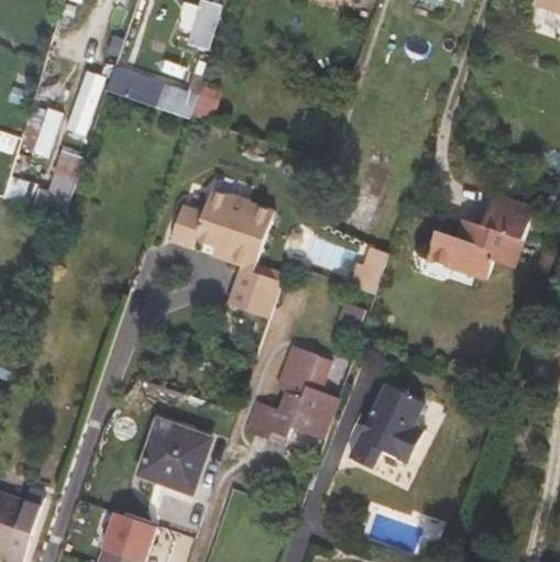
[(177,23),(193,28),(188,42),(208,47),(220,2),(212,0),(200,0),(199,3),(187,0),(184,0),(177,23)]
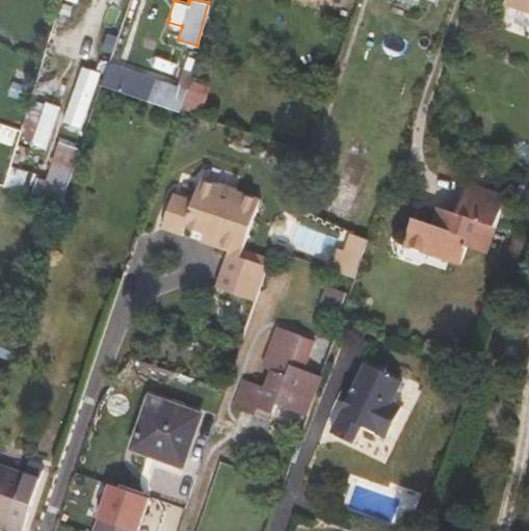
[(158,80),(107,62),(100,86),(150,104),(158,80)]
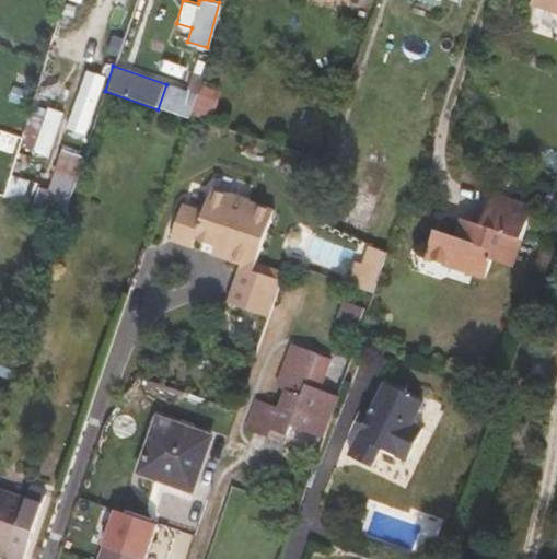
[(84,132),(105,74),(86,68),(67,126),(84,132)]
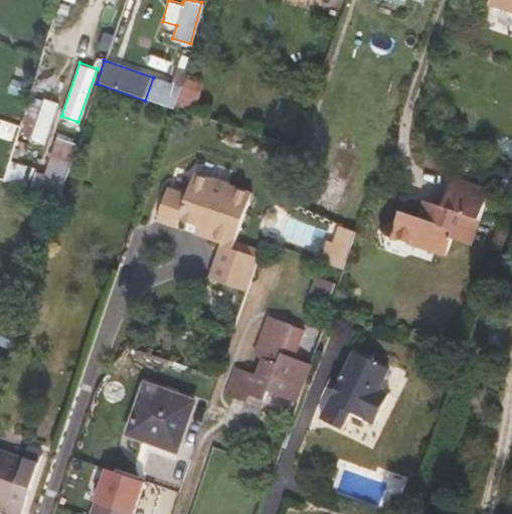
[(179,86),(153,77),(145,101),(171,110),(173,105),(179,86)]
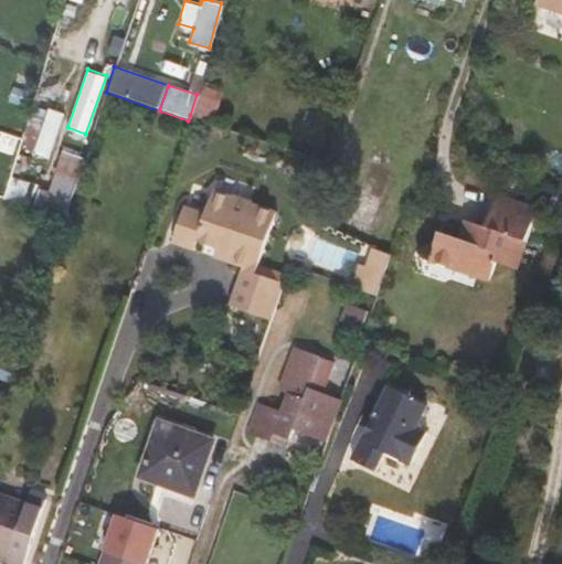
[(394,153),(373,146),(357,191),(379,199),(394,153)]
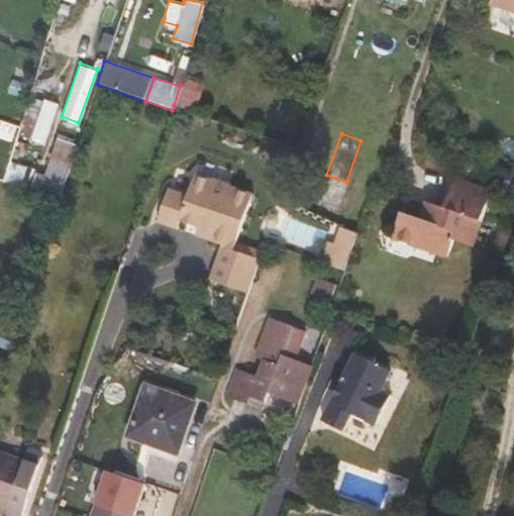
[(57,136),(44,173),(36,170),(30,186),(59,196),(77,142),(57,136)]
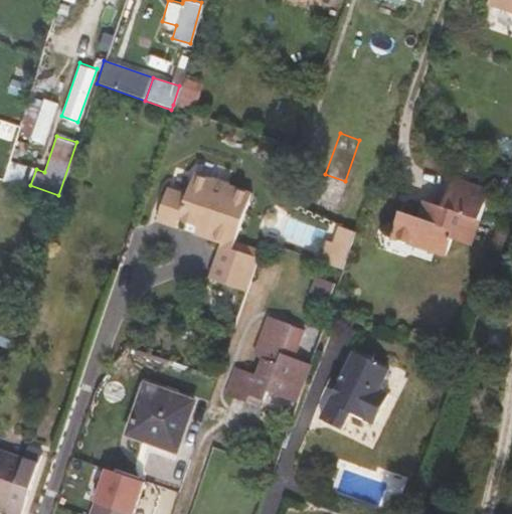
[(487,187),(450,174),(440,203),(422,196),(416,213),(397,207),(388,232),(443,251),(449,234),(468,241),(487,187)]
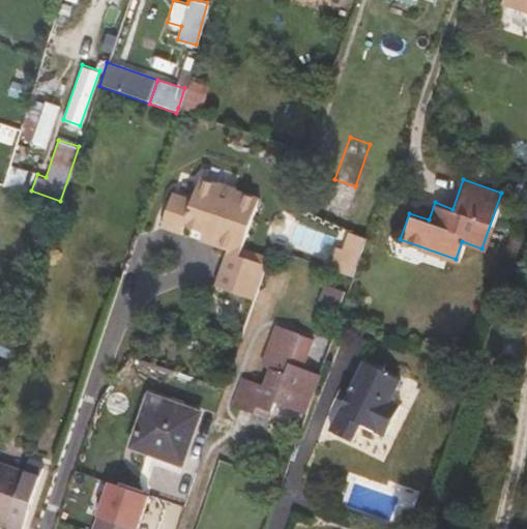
[(171,196),(163,222),(202,235),(201,237),(227,246),(239,251),(257,200),(233,192),(234,190),(215,184),(215,185),(198,180),(191,202),(171,196)]
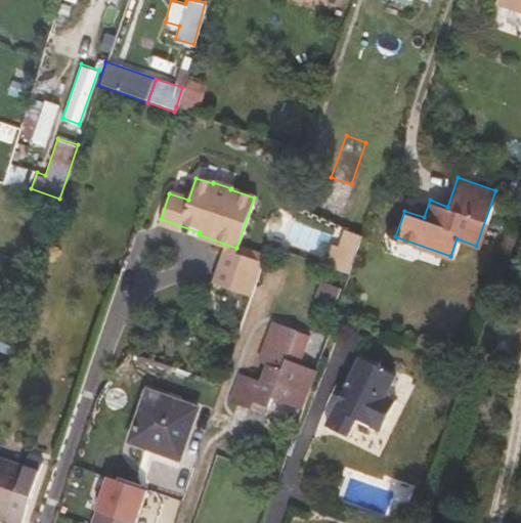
[(200,232),(161,219),(158,226),(223,249),(222,251),(261,264),(263,257),(236,248),(224,244),(199,234),(200,232)]
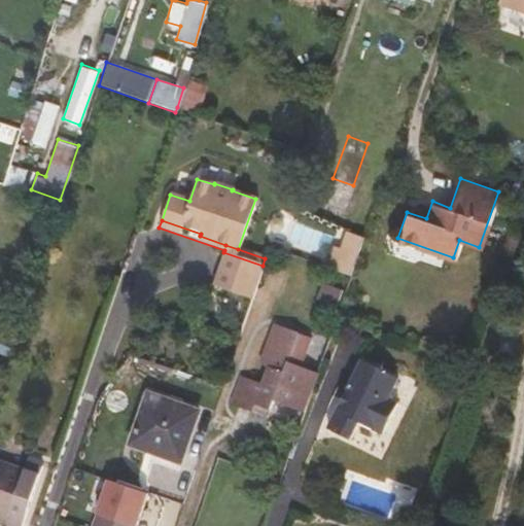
[(329,267),(349,273),(354,256),(361,236),(347,231),(341,249),(336,248),(329,267)]
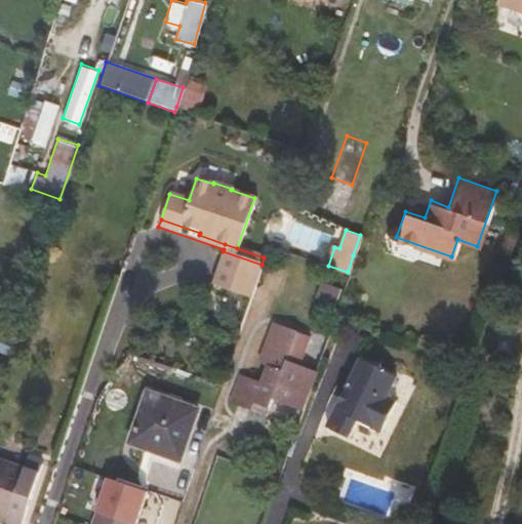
[(262,265),(223,251),(211,285),(250,298),(262,265)]
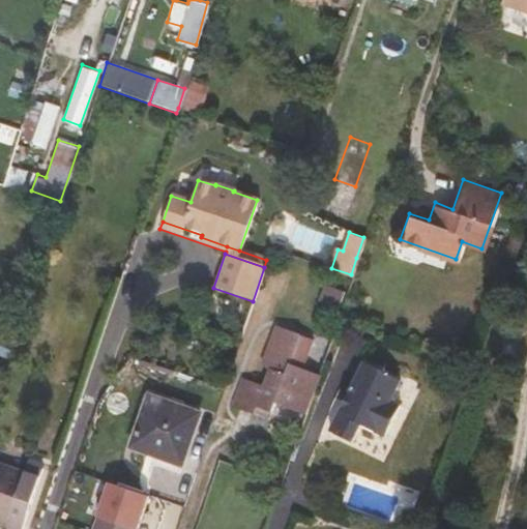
[(231,406),(252,413),(255,405),(269,411),(273,401),(303,411),(316,377),(286,365),(297,333),(273,325),(259,364),(268,368),(261,387),(241,380),(231,406)]
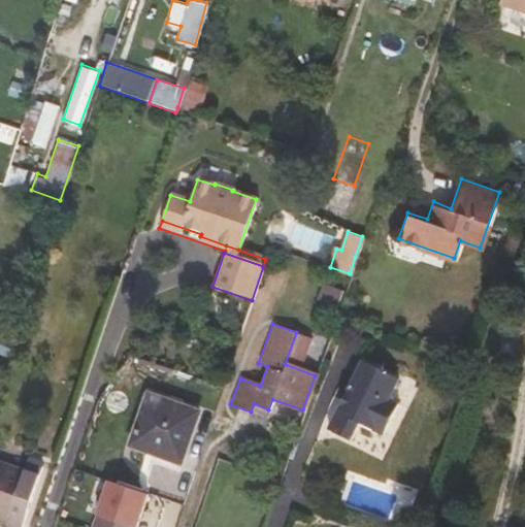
[(396,376),(359,359),(326,427),(349,438),(357,421),(381,432),(396,401),(386,396),(396,376)]
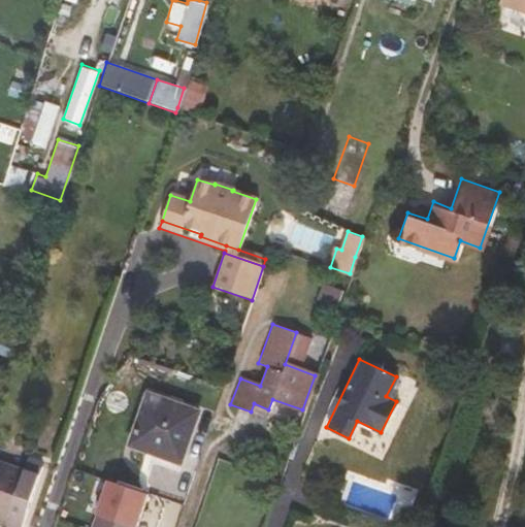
[(198,413),(146,394),(129,443),(145,450),(141,459),(176,471),(198,413)]
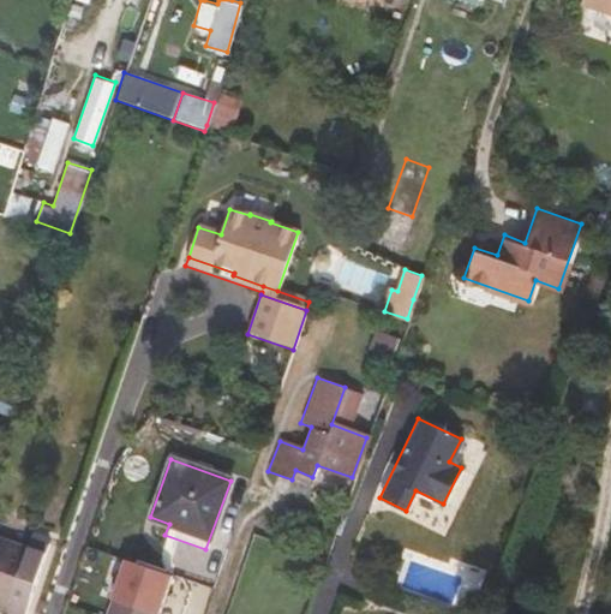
[(309,487),(312,477),(295,470),(292,480),(309,487)]
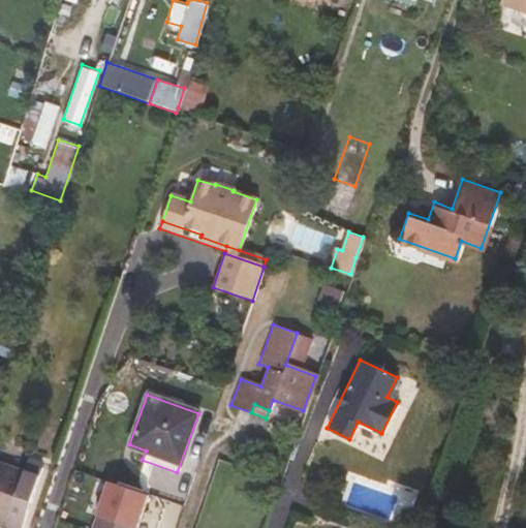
[(0,520),(5,522),(23,471),(0,463),(0,520)]
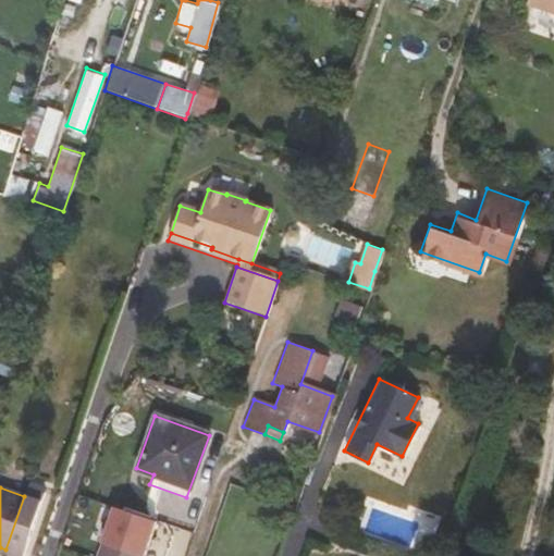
[(41,493),(27,487),(24,496),(5,550),(21,555),(41,493)]
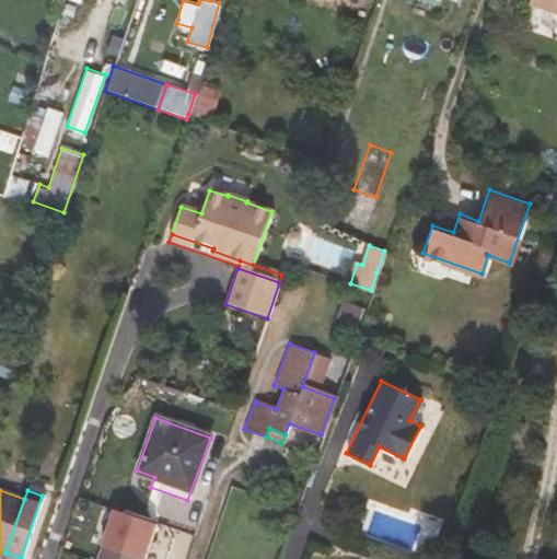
[(155,523),(114,509),(102,545),(142,558),(155,523)]
